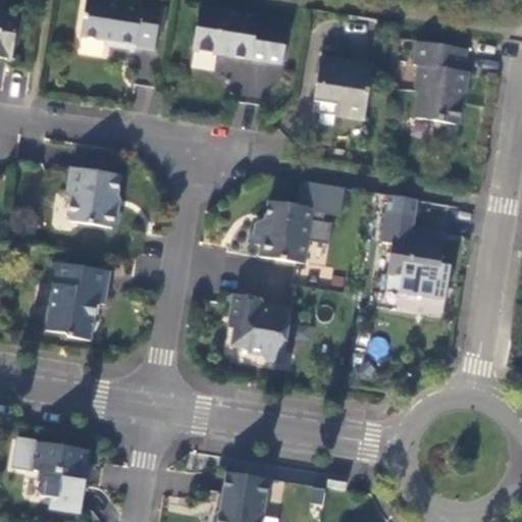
[(0,0),(0,55),(11,57),(18,14),(3,12),(5,1),(0,0)]
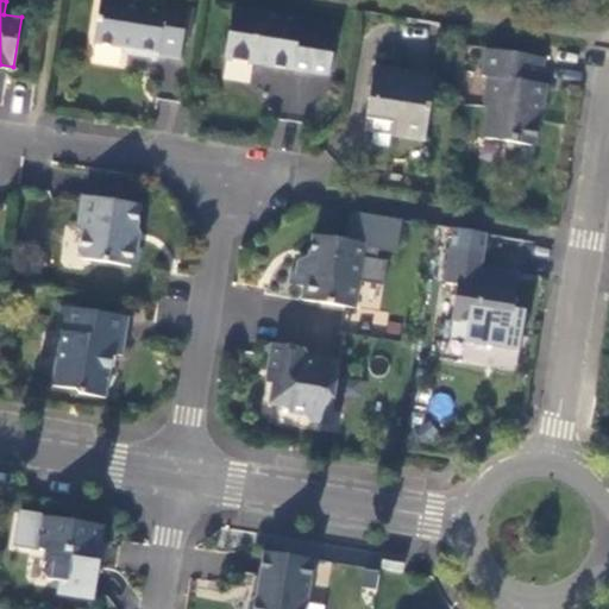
[(183,56),(193,1),(184,0),(167,0),(167,4),(139,0),(101,0),(96,41),(139,48),(138,52),(161,56),(161,52),(183,56)]
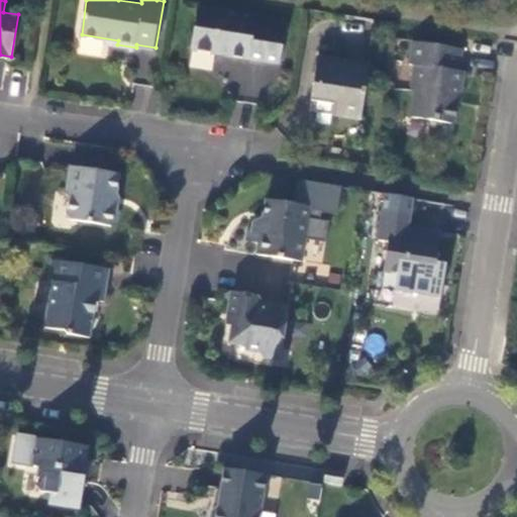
[(283,62),(289,26),(256,20),(257,14),(201,5),(193,48),(283,62)]
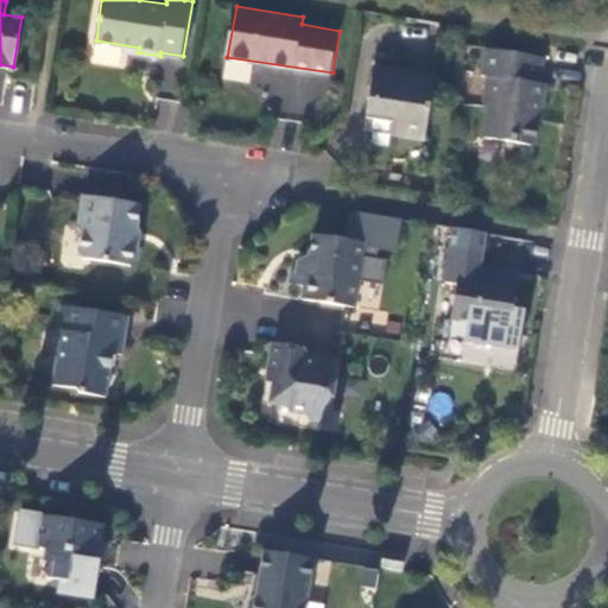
[(302,24),(340,31),(341,23),(303,17),(302,24)]
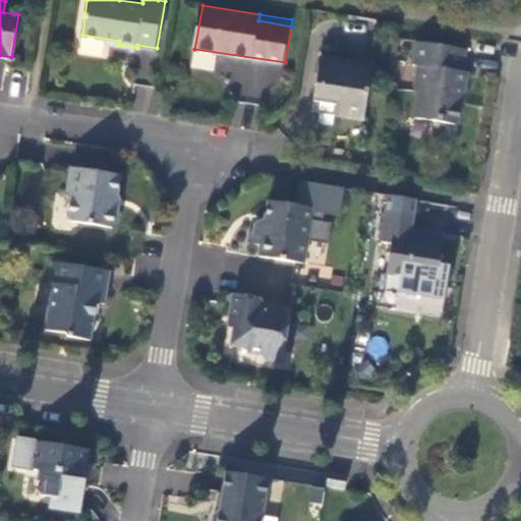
[(467,49),(418,40),(414,63),(421,65),(417,91),(420,96),(417,117),(459,125),(462,109),(462,102),(459,101),(461,90),(464,87),(466,71),(464,70),(467,49)]
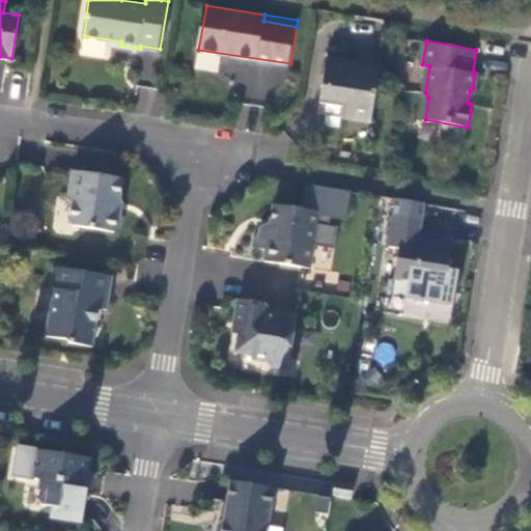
[(371,122),(381,65),(375,64),(361,62),(361,65),(353,64),(353,61),(328,58),(326,74),(330,75),(329,84),(324,83),(320,103),(344,106),(343,117),(371,122)]
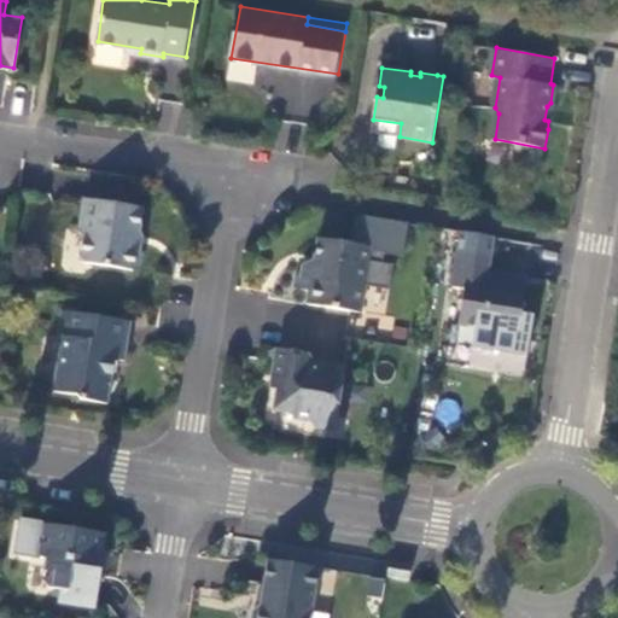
[(140,246),(144,215),(111,209),(110,203),(86,198),(80,231),(85,235),(82,252),(82,256),(83,260),(87,262),(134,272),(140,267),(144,252),(140,246)]
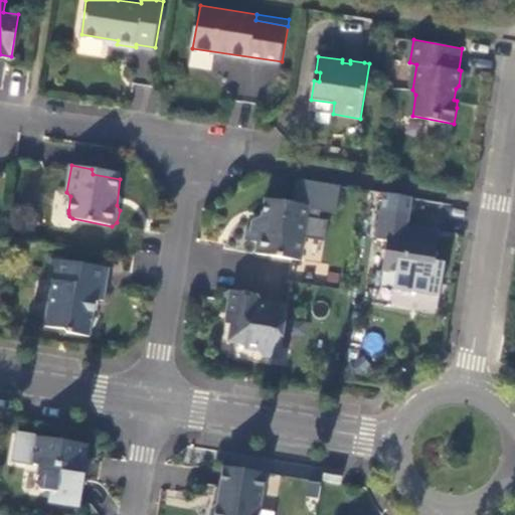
[(93,174),(120,179),(121,174),(92,169),(93,174)]
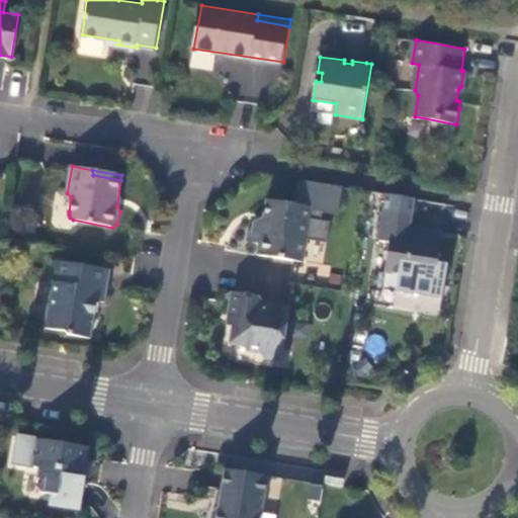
[(305,261),(313,206),(267,199),(263,219),(256,224),(255,230),(250,230),(248,241),(260,243),(258,254),(305,261)]
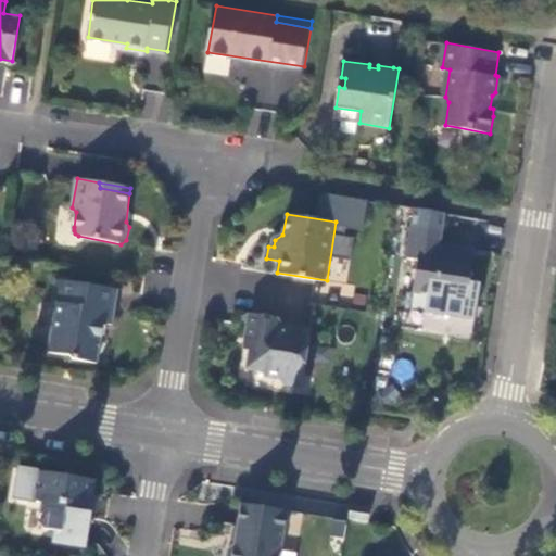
[(414,292),(468,301),(475,254),(454,251),(453,256),(439,254),(443,230),(414,226),(408,258),(418,261),(414,292)]
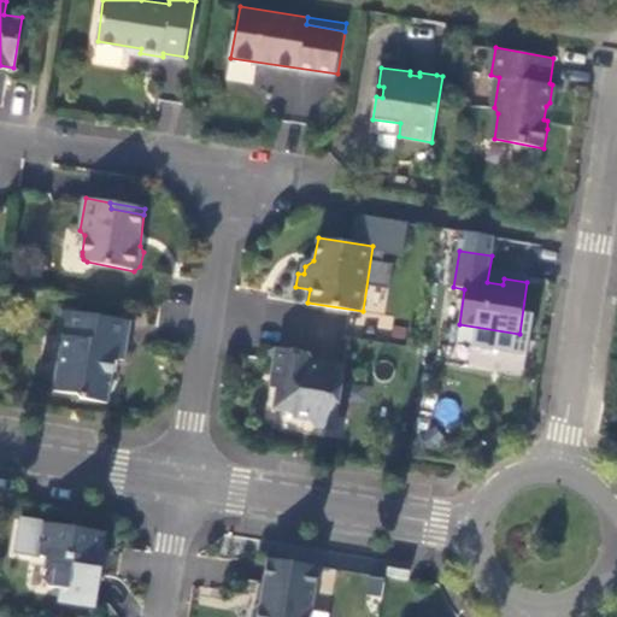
[(131,322),(63,310),(58,336),(69,338),(65,353),(58,358),(53,391),(77,395),(81,400),(107,404),(115,360),(125,359),(131,322)]
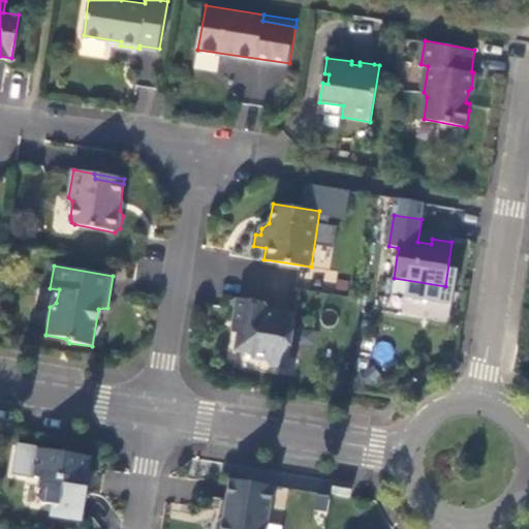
[(238,299),(234,320),(238,321),(236,334),(234,349),(247,352),(251,356),(268,361),(271,366),(287,369),(297,316),(269,312),(262,303),(238,299)]
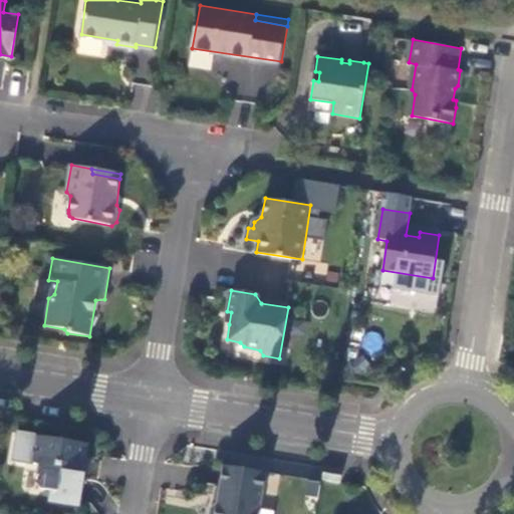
[(85,442),(36,434),(32,462),(38,463),(35,482),(39,488),(54,490),(53,497),(79,501),(83,474),(80,473),(85,442)]
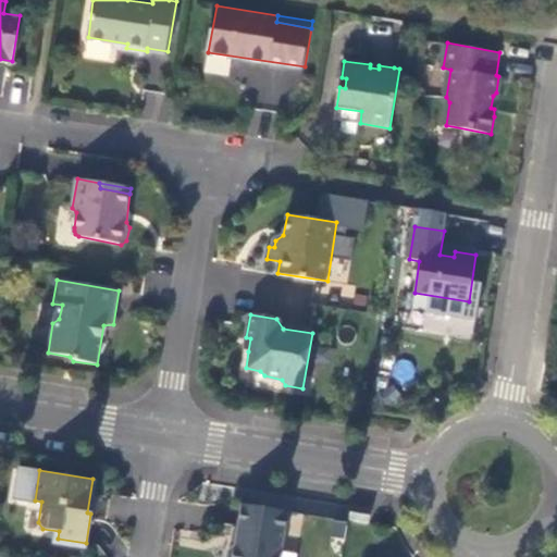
[(280,556),(287,510),(242,504),(235,544),(227,548),(226,556),(280,556)]
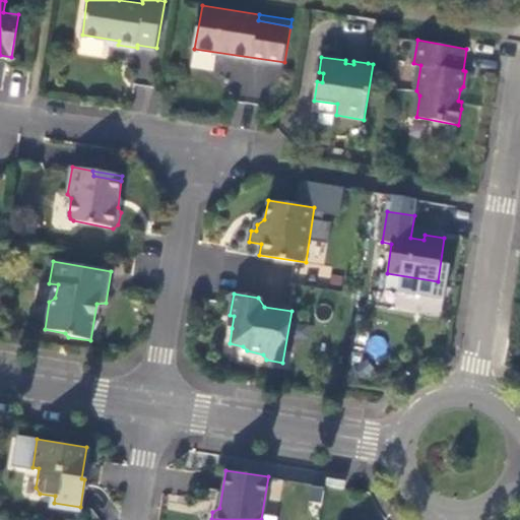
[(345,473),(327,471),(325,483),(344,486),(345,473)]
